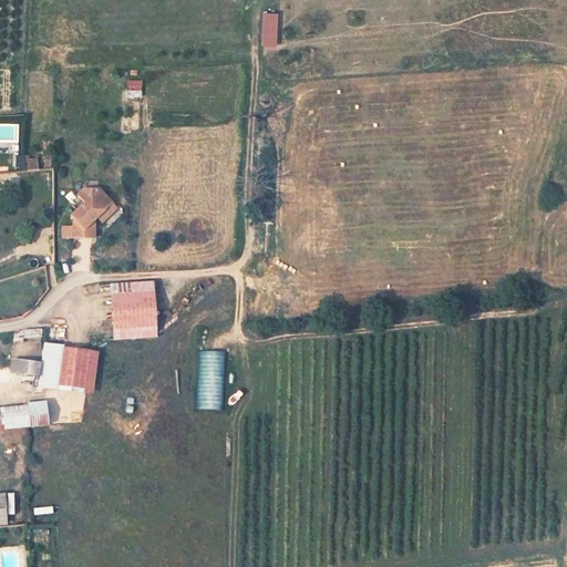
[(276,47),(276,12),(260,12),(260,47),(276,47)]
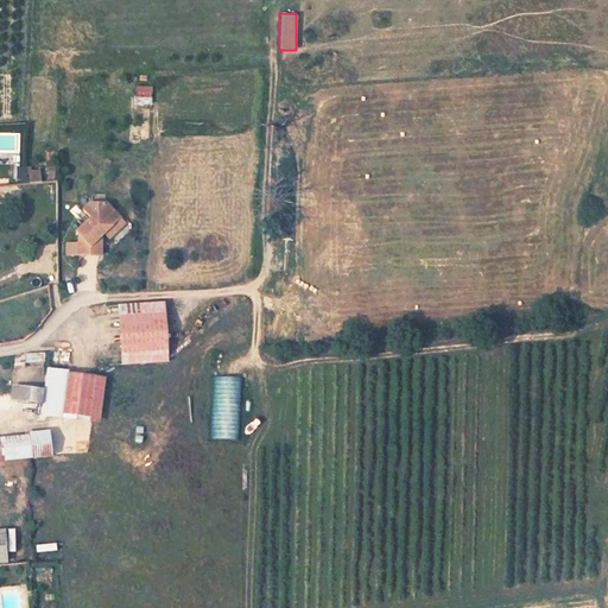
[(133,105),(151,105),(151,84),(133,84),(133,105)]
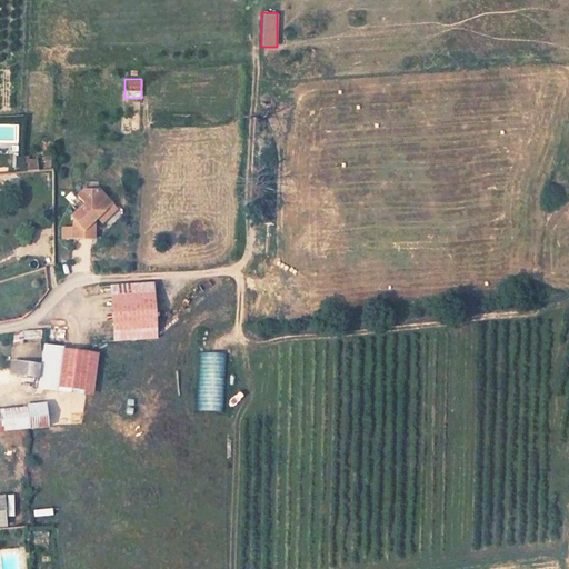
[(122,116),(121,132),(130,133),(131,117),(122,116)]
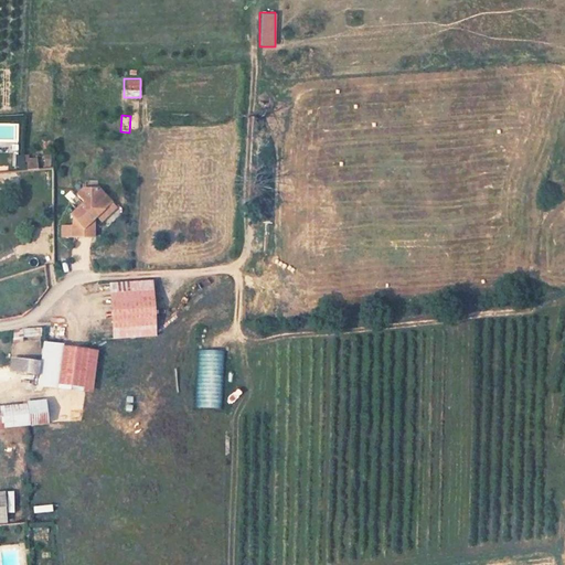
[(0,121),(0,152),(19,153),(19,123),(0,121)]
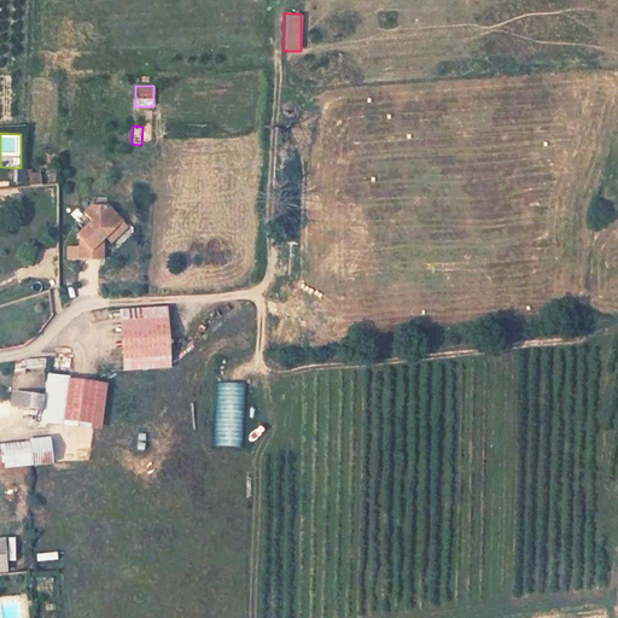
[(23,169),(13,169),(15,184),(24,184),(23,169)]
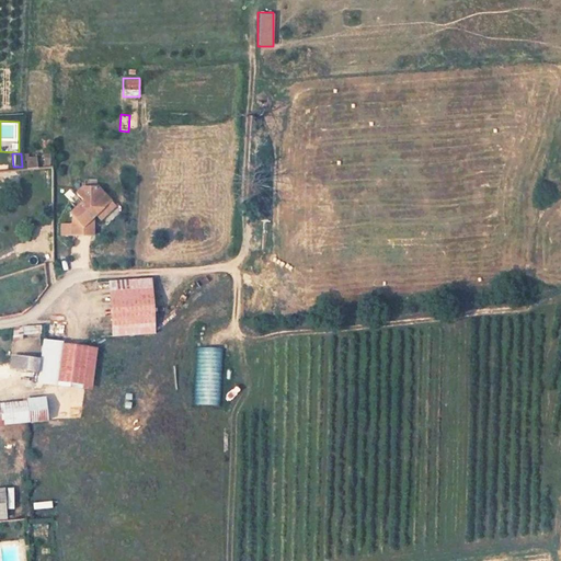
[(96,215),(111,201),(99,186),(83,186),(76,194),(83,199),(71,214),(73,216),(73,224),(73,235),(94,235),(95,217),(96,215)]
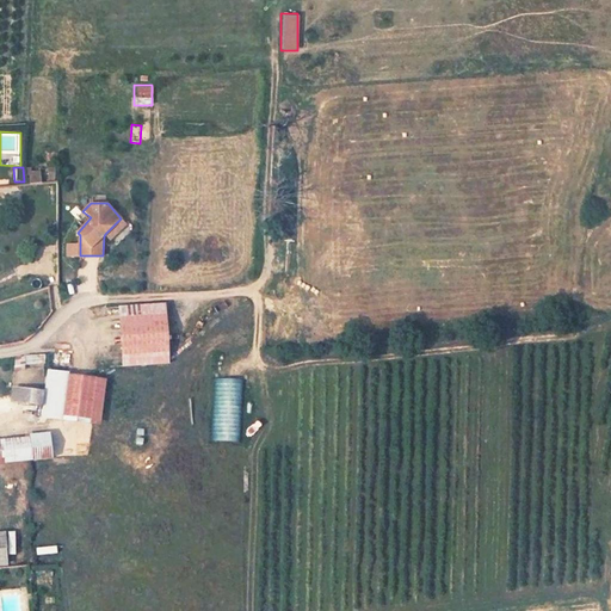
[(121,218),(105,234),(111,240),(127,224),(121,218)]
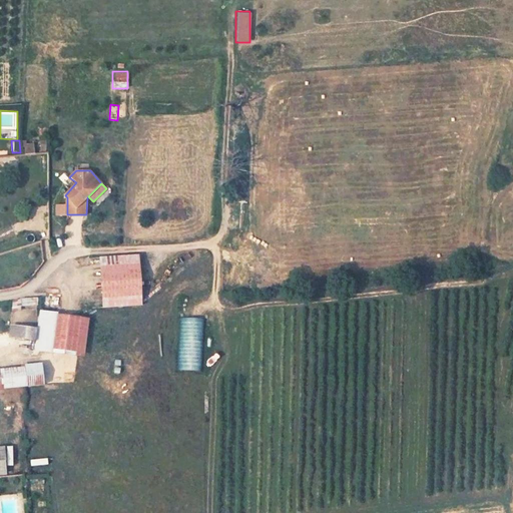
[(67,214),(67,204),(57,204),(57,214),(67,214)]
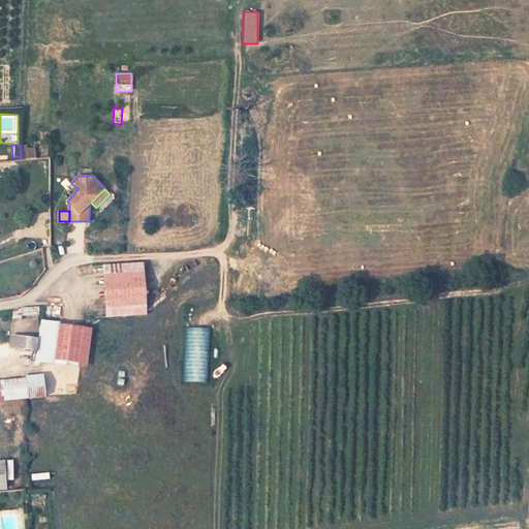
[(149,313),(146,262),(102,266),(106,315),(149,313)]
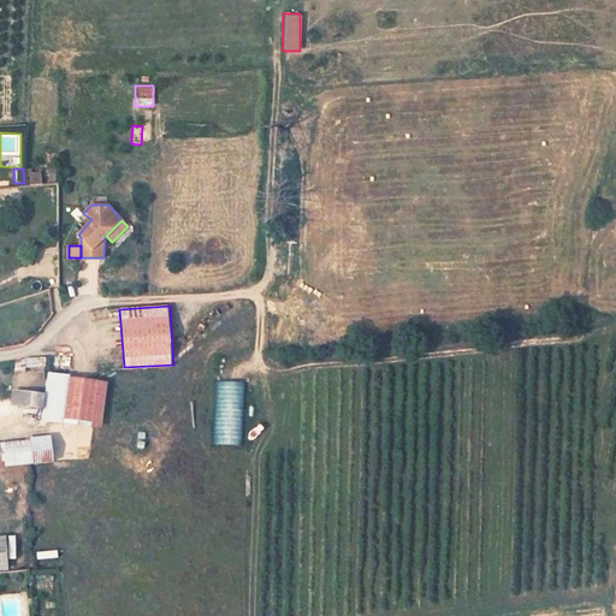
[(43,360),(13,359),(12,378),(42,378),(43,360)]
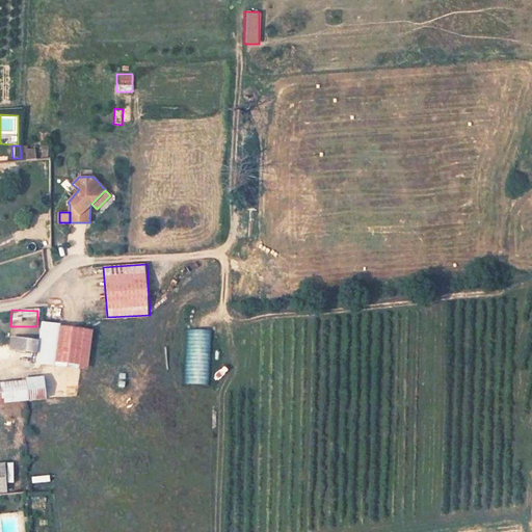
[(88,369),(92,330),(60,326),(60,323),(42,321),(36,362),(88,369)]
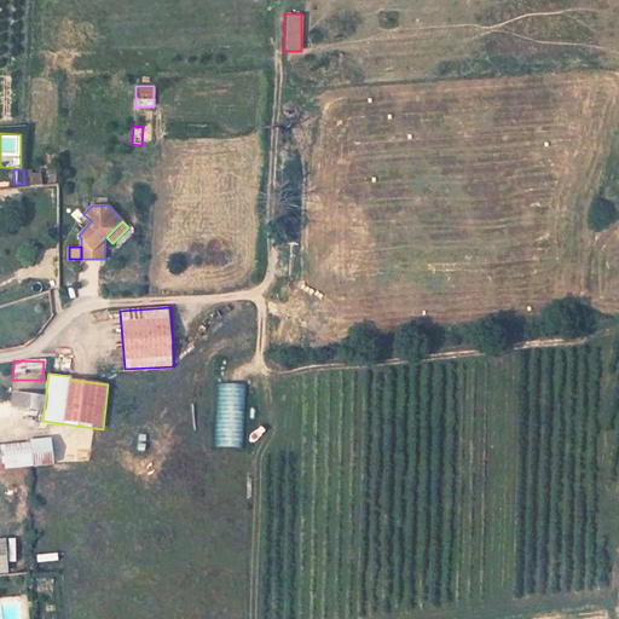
[(214,447),(241,449),(241,385),(214,385),(214,447)]
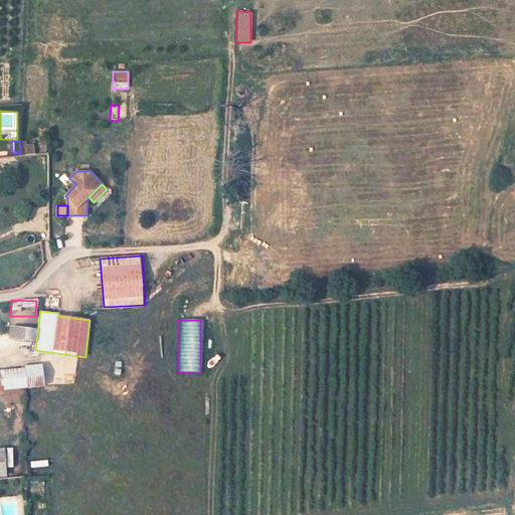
[(0,370),(0,390),(44,386),(42,365),(26,366),(26,368),(0,370)]
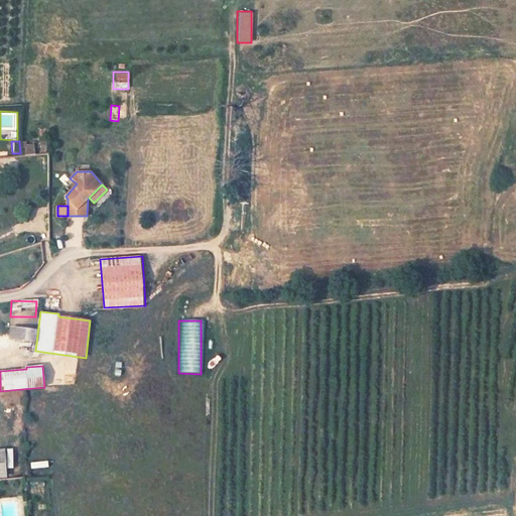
[(29,462),(29,469),(47,468),(46,461),(29,462)]
